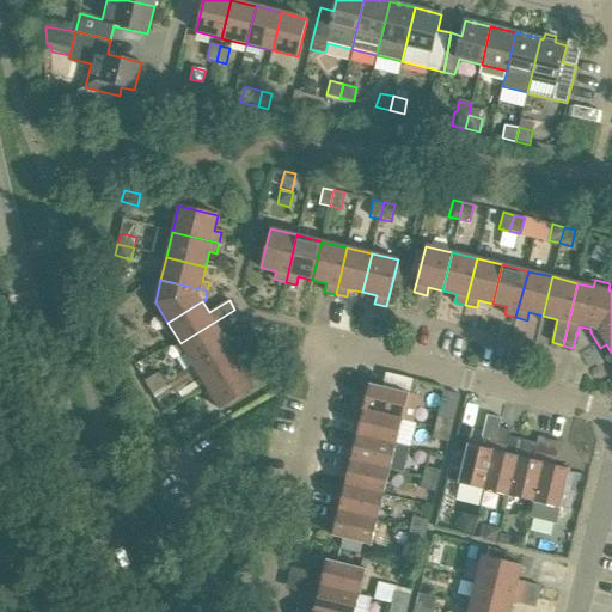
[(240,319),(234,310),(181,343),(193,363),(227,343),(220,331),(240,319)]
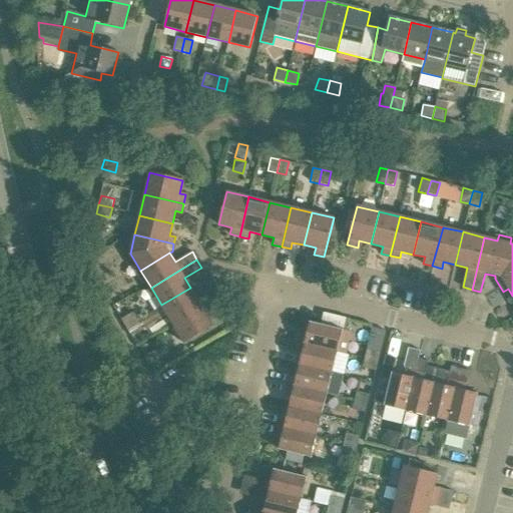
[(190,288),(161,305),(173,324),(207,303),(202,295),(197,299),(190,288)]
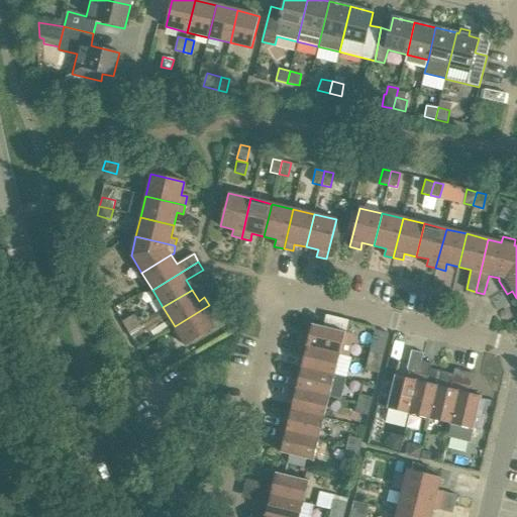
[(209,305),(175,326),(186,345),(215,328),(215,327),(214,327),(208,317),(214,313),(209,305)]
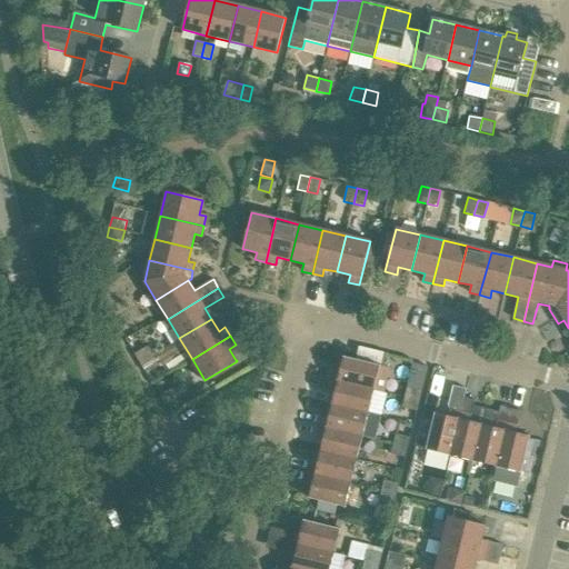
[(140,363),(152,356),(147,346),(135,355),(140,363)]
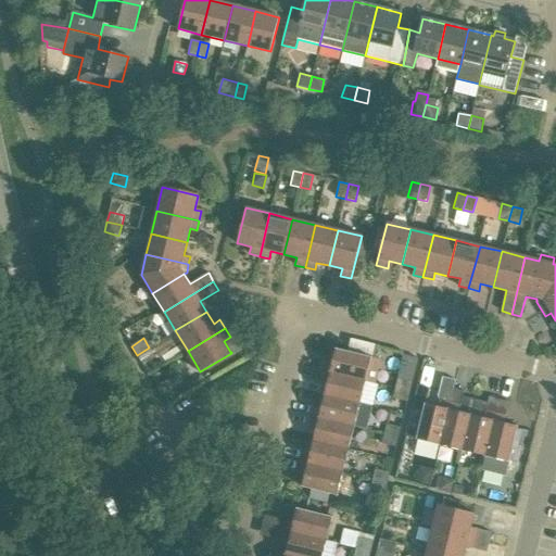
[(149,348),(137,355),(142,364),(154,355),(149,348)]
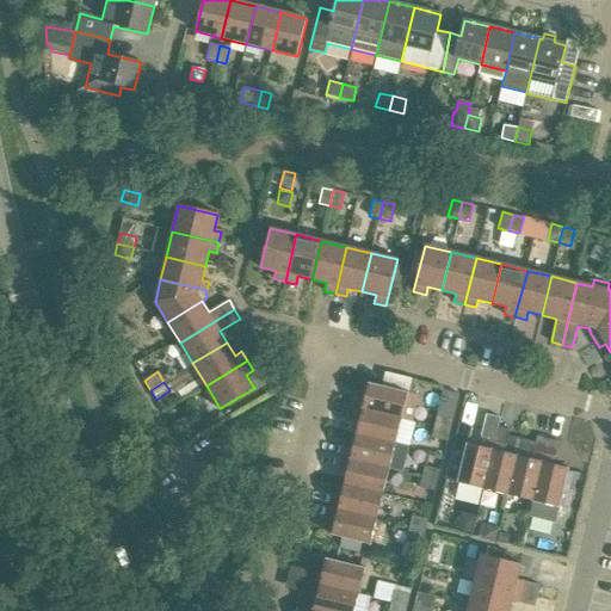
[(355,407),(402,418),(405,405),(418,408),(420,396),(369,383),(368,384),(369,384),(365,397),(357,396),(355,407)]
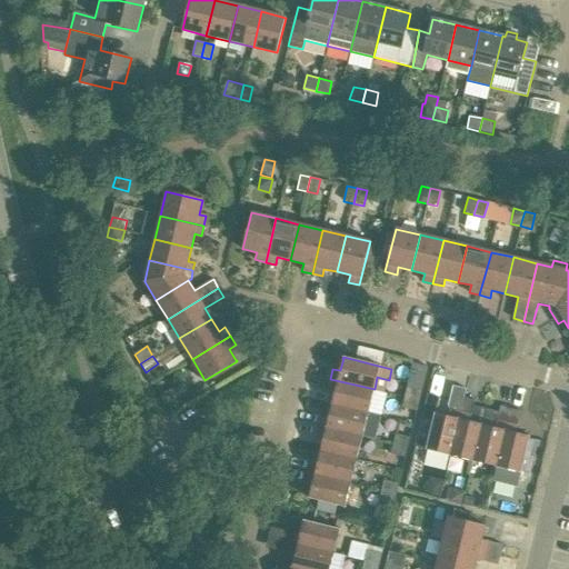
[(412,363),(405,397),(419,400),(428,367),(412,363)]
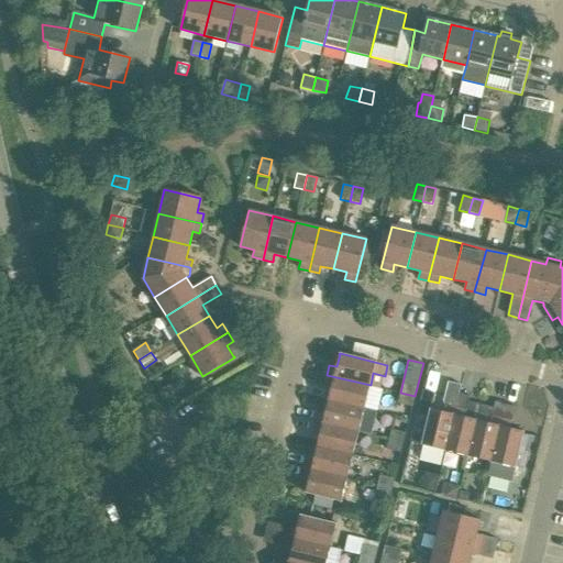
[(371,385),(327,375),(324,385),(332,387),(329,400),(364,409),(371,385)]
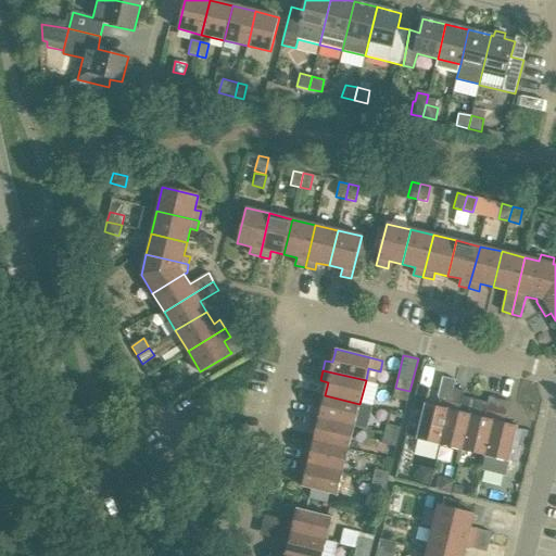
[(440,444),(454,388),(453,388),(455,380),(442,377),(442,378),(438,396),(440,400),(439,406),(426,404),(430,389),(418,386),(405,436),(416,439),(440,444)]
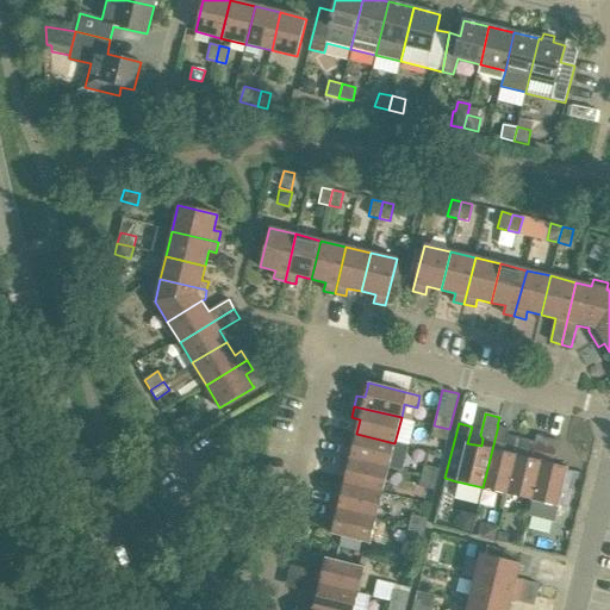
[(172,424),(178,434),(191,425),(185,416),(172,424)]
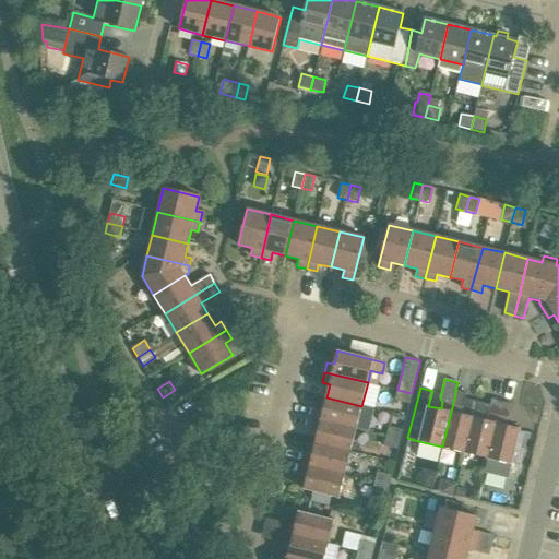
[(412,393),(397,390),(394,401),(408,404),(412,393)]
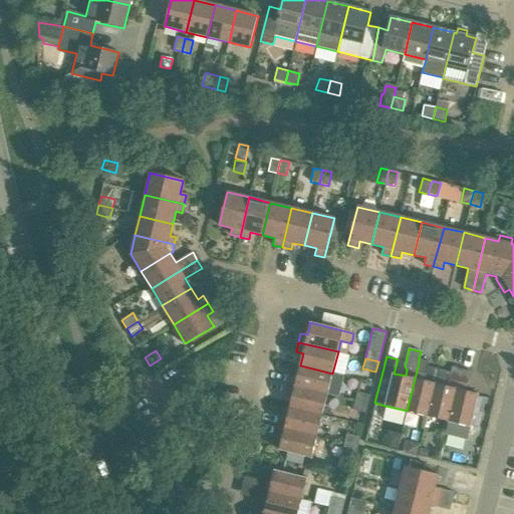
[(428,361),(420,358),(407,411),(427,417),(439,370),(427,367),(428,361)]
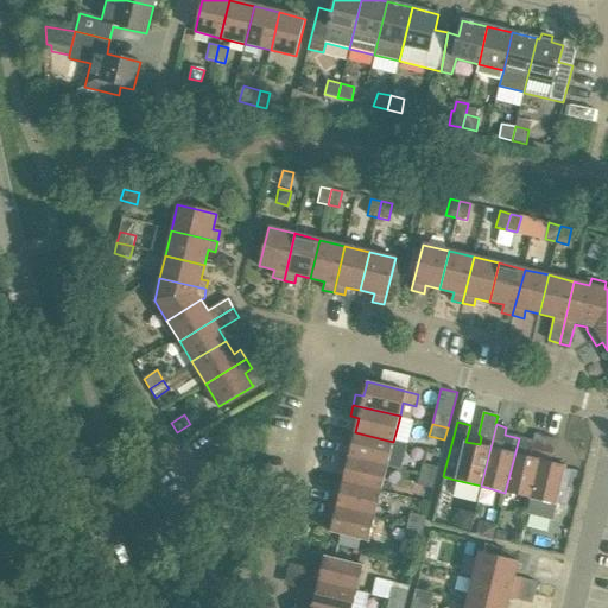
[(393,442),(355,432),(352,445),(343,444),(341,455),(387,466),(393,442)]
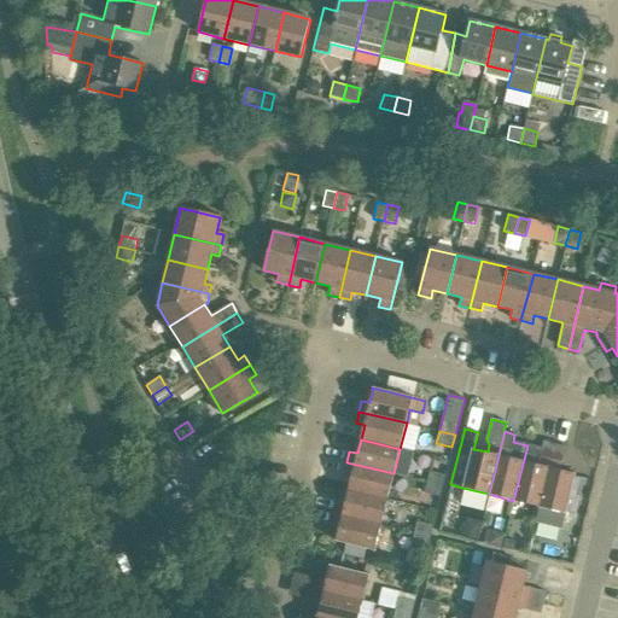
[(528,445),(513,501),(540,507),(554,444),(544,441),(542,449),(528,445)]
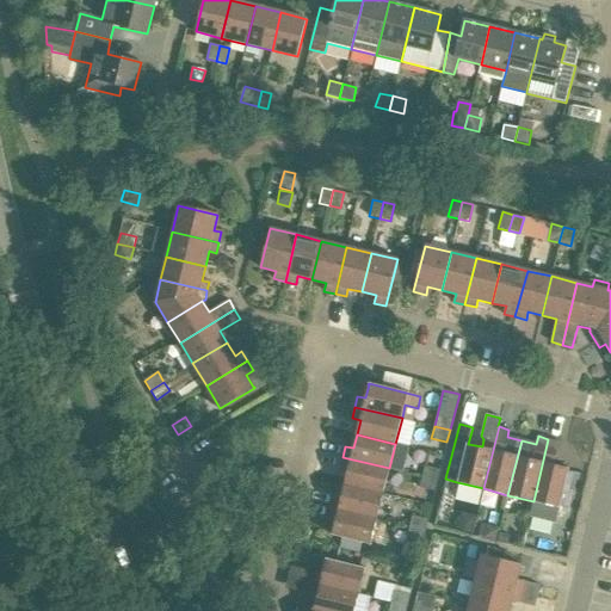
[(548,439),(534,501),(530,514),(556,520),(569,468),(567,468),(554,464),(559,442),(548,439)]
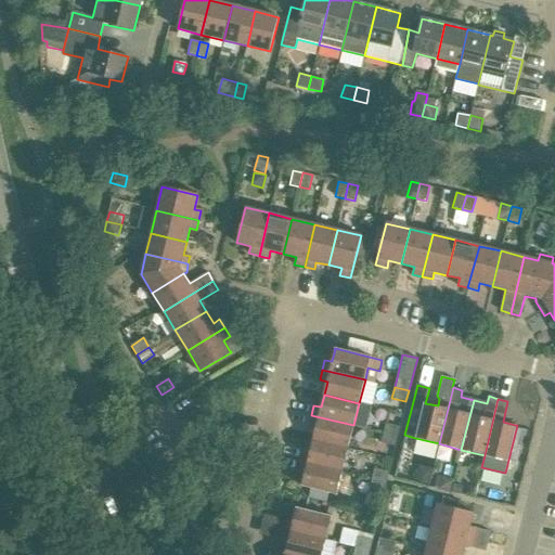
[(353,425),(311,415),(309,425),(315,427),(312,440),(348,449),(353,425)]
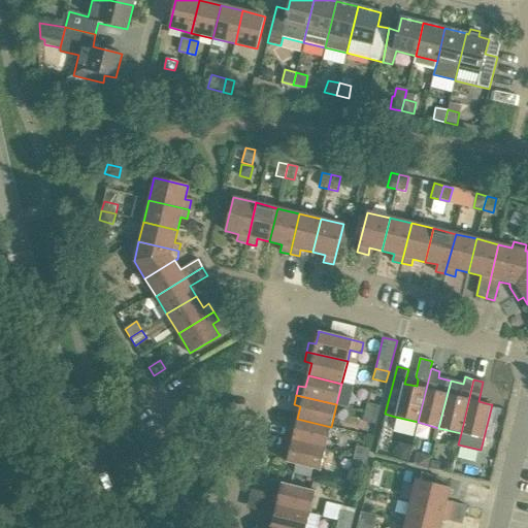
[(366,402),(364,411),(378,416),(381,405),(366,402)]
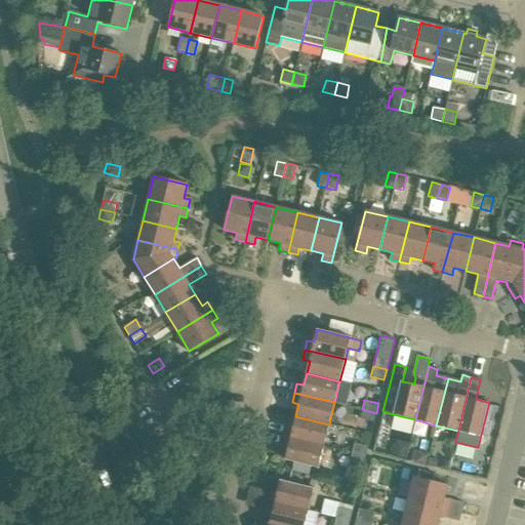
[(376,413),(362,409),(360,418),(374,422),(376,413)]
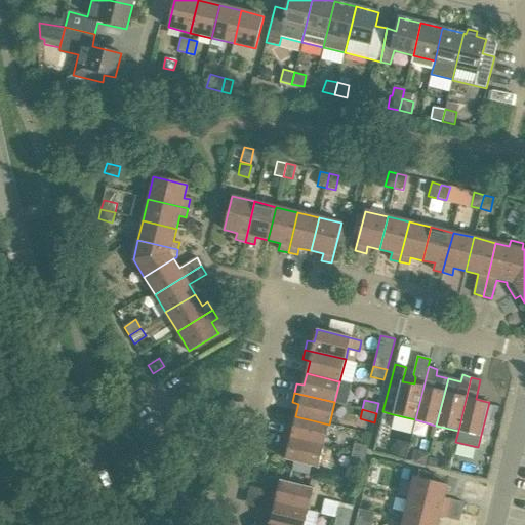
[(329,425),(295,416),(292,428),(286,427),(284,436),(323,446),(329,425)]
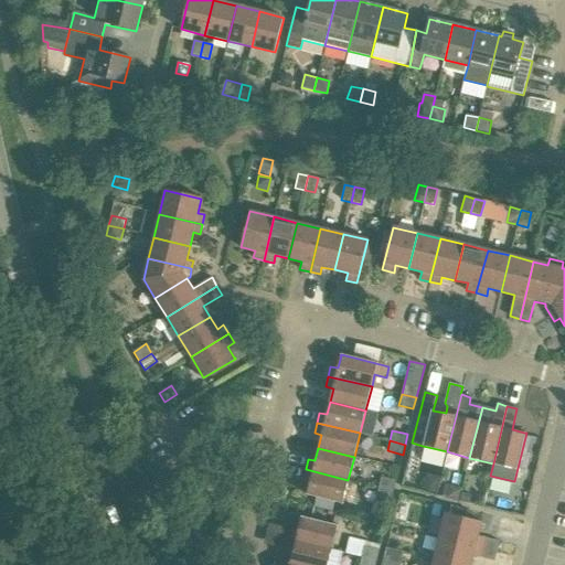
[(348,480),(306,469),(304,479),(310,481),(307,493),(306,494),(342,503),(348,480)]
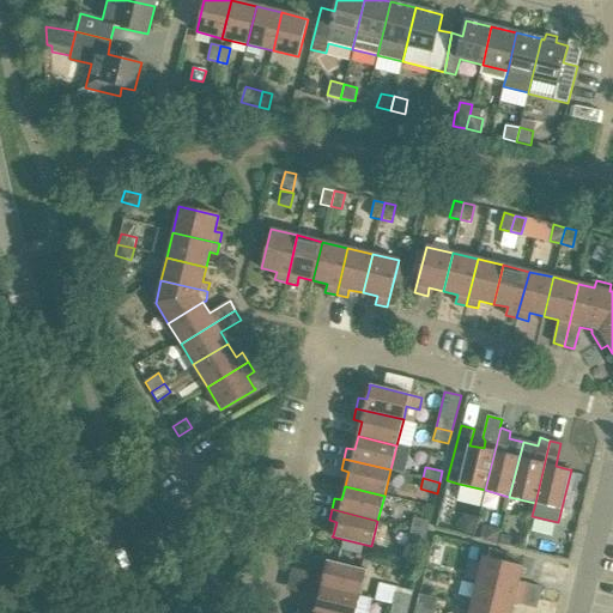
[(413,517),(411,529),(428,533),(430,522),(413,517)]
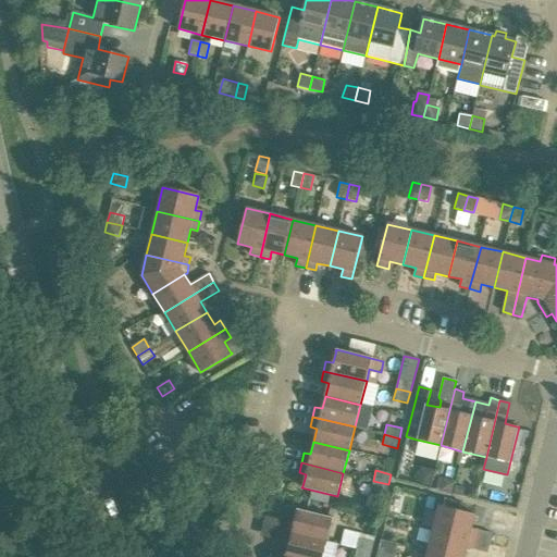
[(424,475),(422,485),(431,487),(433,478),(424,475)]
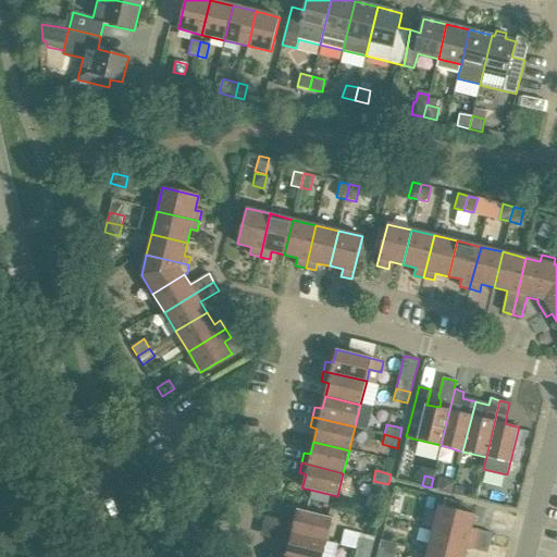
[(440,490),(440,491),(452,494),(455,481),(447,479),(442,483),(440,490)]
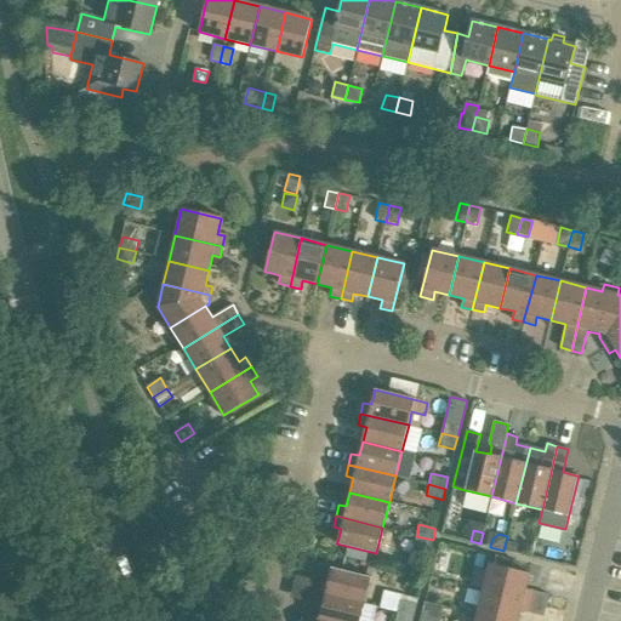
[(433,540),(416,536),(414,547),(431,551),(433,540)]
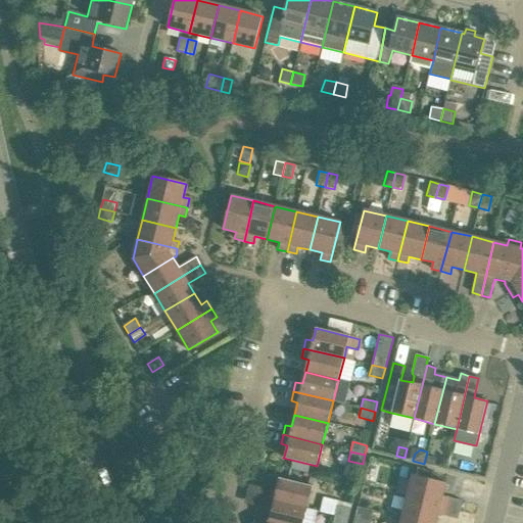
[(407,497),(460,511),(462,502),(443,496),(446,484),(412,475),(407,497)]
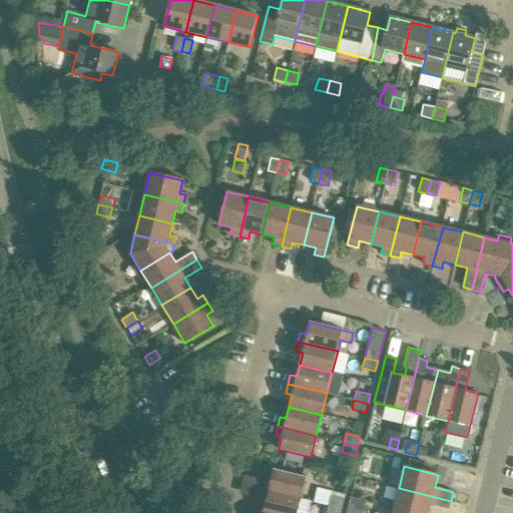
[(264,480),(262,489),(302,498),(307,477),(274,469),(273,470),(274,470),(271,481),(264,480)]
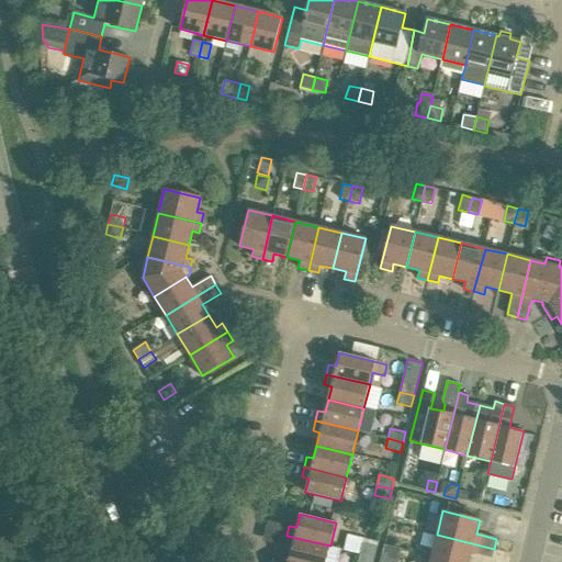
[(390,530),(416,537),(419,525),(393,517),(390,530)]
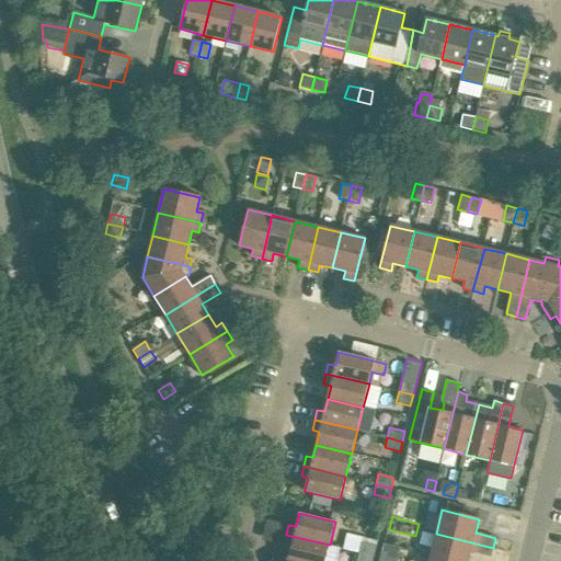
[(436,534),(430,557),(448,560),(468,560),(470,552),(491,558),(493,548),(436,534)]
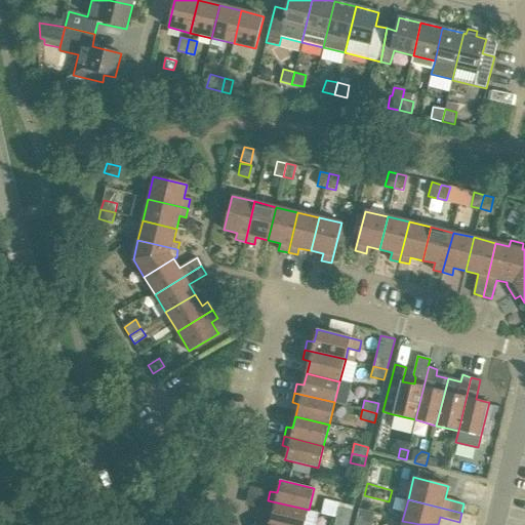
[(268,500),(266,510),(273,512),(270,524),(275,524),(305,524),(309,510),(268,500)]
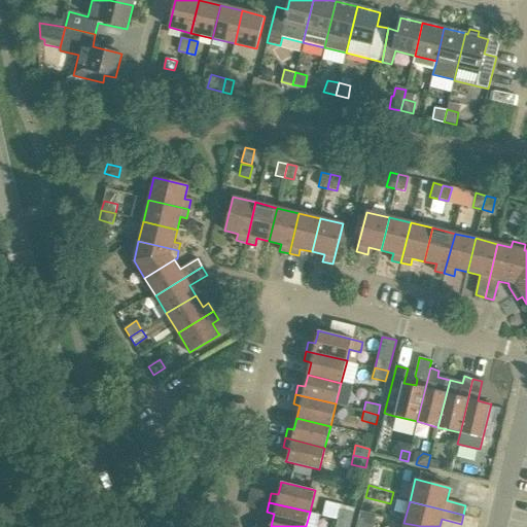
[(337,520),(351,523),(353,513),(326,505),(324,517),(337,520)]
